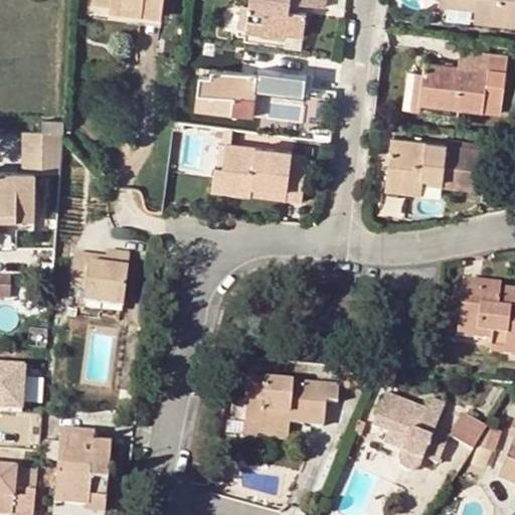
[(110,0),(109,7),(109,12),(160,19),(162,0),(110,0)]
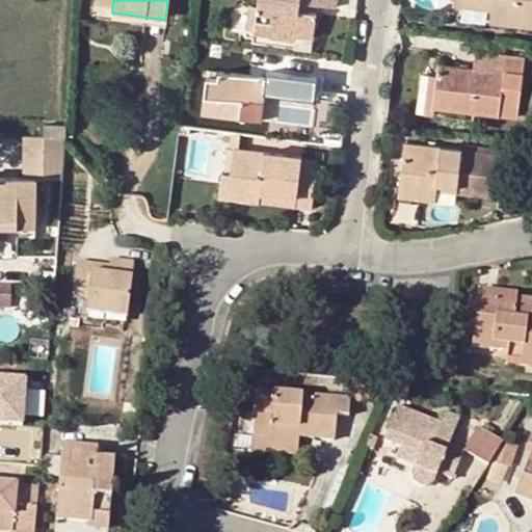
[(257,0),(256,6),(254,29),(268,30),(267,35),(293,40),(294,34),(313,37),(316,15),(297,11),(299,2),(334,6),(335,0),(257,0)]
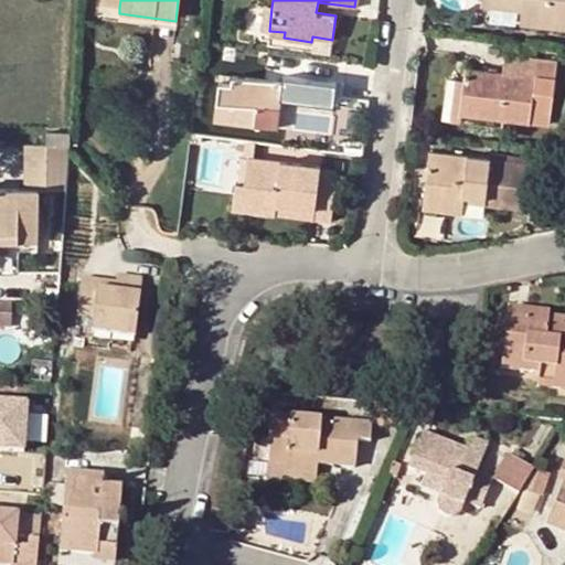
[(564,0),(480,0),(480,3),(520,9),(519,22),(564,27),(564,0)]
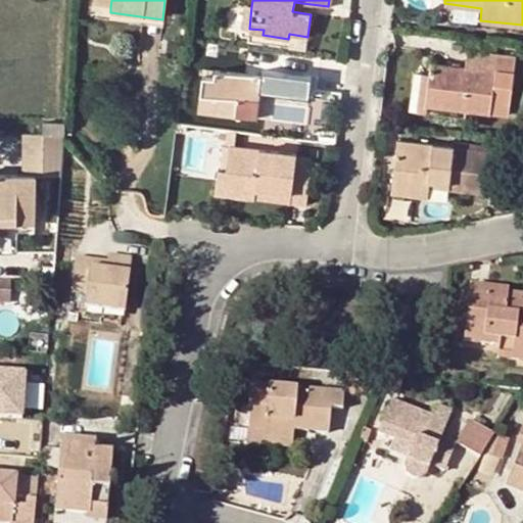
[(249,29),(251,6),(243,4),(241,28),(249,29)]
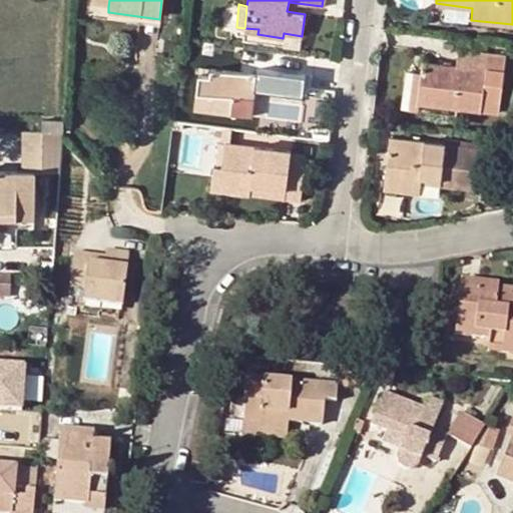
[(422,62),(420,73),(416,103),(457,108),(479,111),(499,113),(506,56),(484,54),(457,51),(456,66),(422,62)]
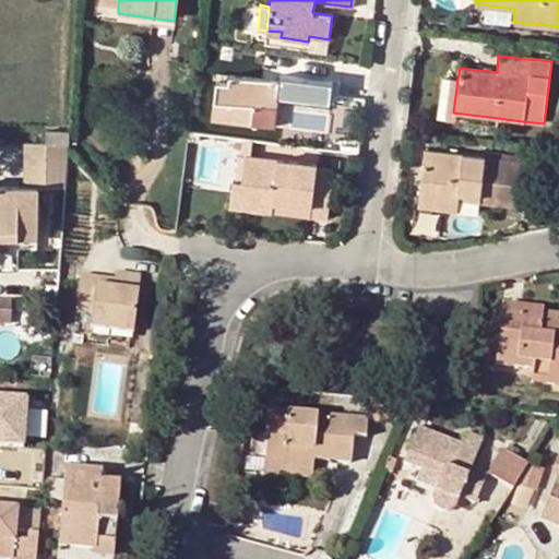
[(277,90),(278,83),(228,75),(229,63),(217,62),(210,119),(273,127),(277,90)]
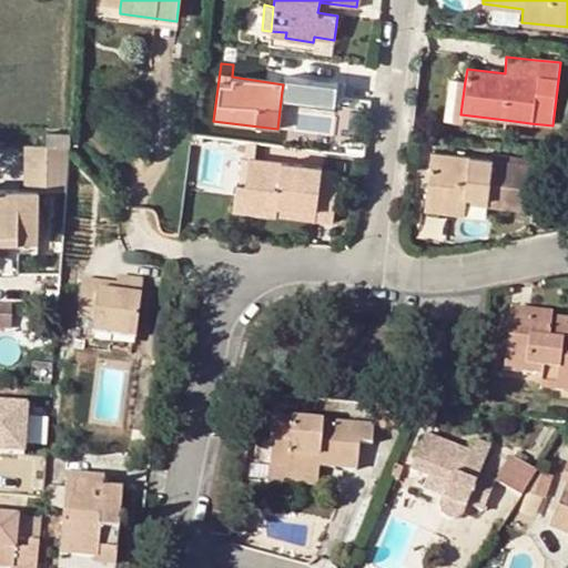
[(284,71),(283,84),(282,91),(310,95),(312,74),(284,71)]
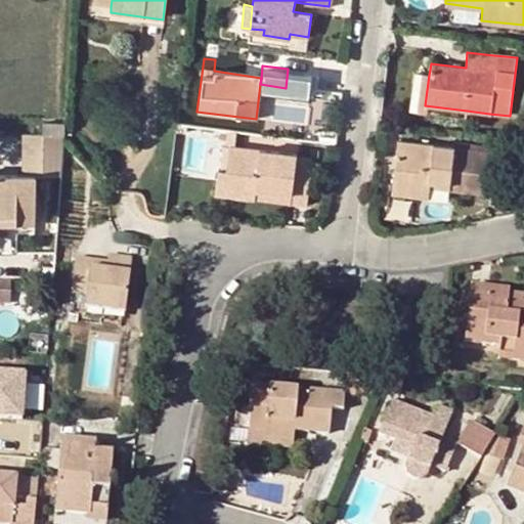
[(425,105),(429,75),(421,75),(417,113),(466,119),(467,111),(425,105)]
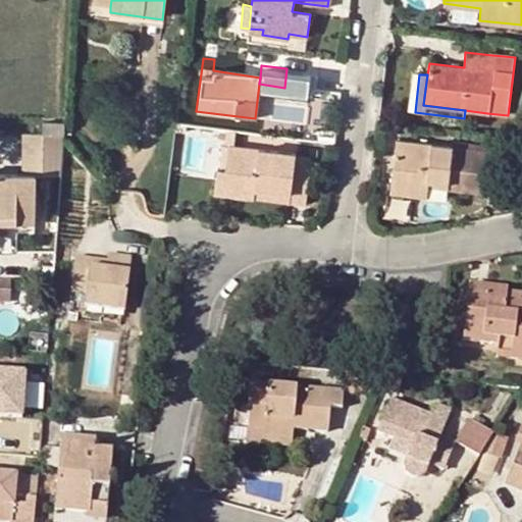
[(42,122),(41,134),(62,135),(62,122),(42,122)]
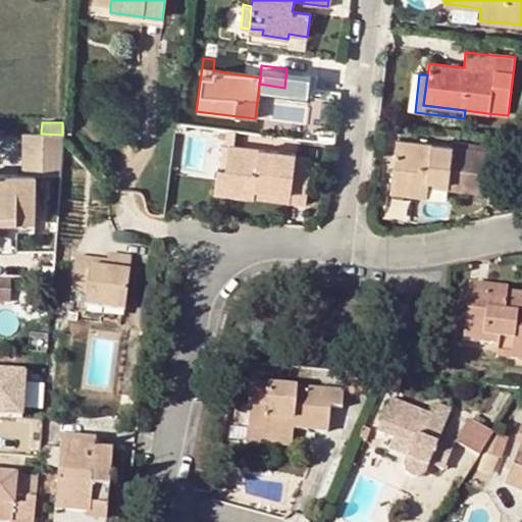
[(226,129),(224,147),(227,148),(235,148),(236,131),(226,129)]
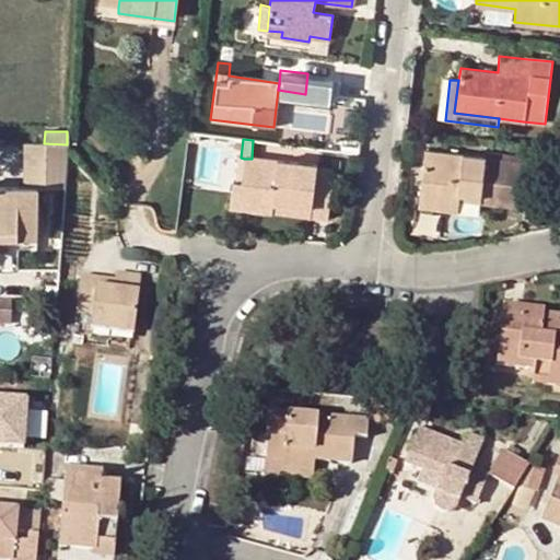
[(426,151),(420,196),(439,198),(438,209),(458,212),(461,194),(480,197),(479,203),(497,207),(497,202),(513,205),(516,186),(499,184),(500,172),(483,171),(485,159),(426,151)]
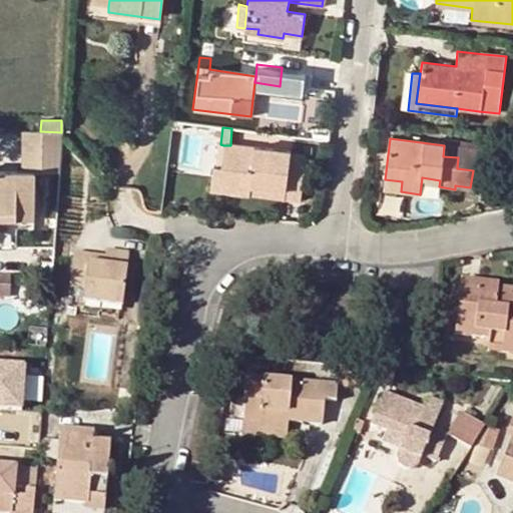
[(211,165),(209,181),(226,183),(225,192),(246,194),(247,187),(284,191),(283,198),(300,201),(305,154),(230,145),(223,145),(220,166),(211,165)]
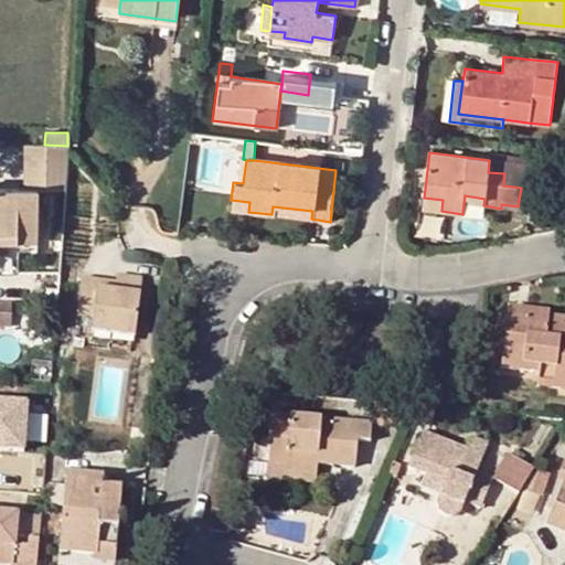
[(0,236),(18,237),(36,237),(36,190),(0,190),(0,236)]
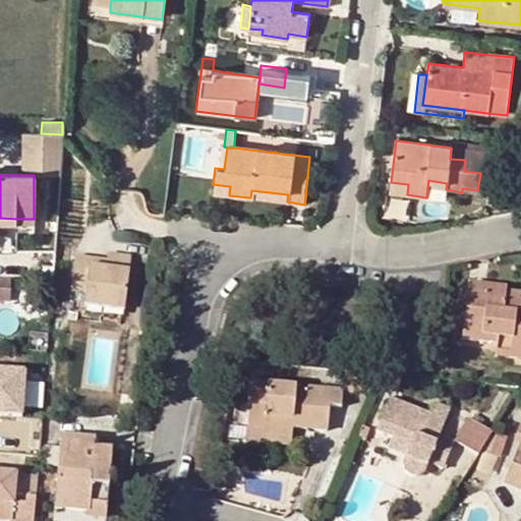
[(428,180),(426,197),(445,198),(446,189),(447,183),(428,180)]
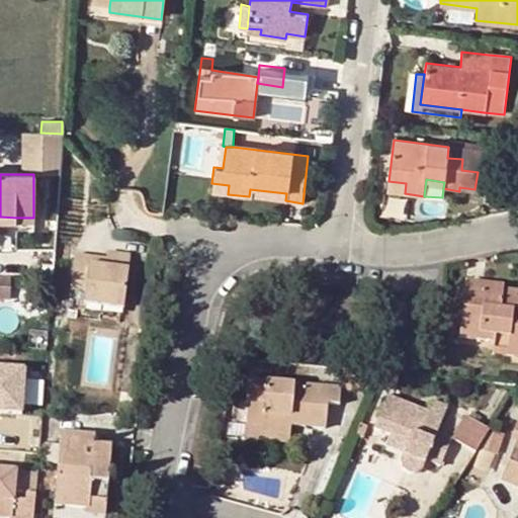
[(406,183),(389,181),(386,191),(405,193),(406,183)]
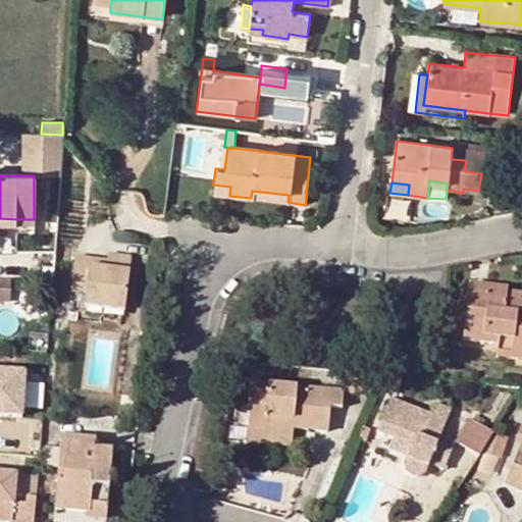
[(230,187),(213,185),(212,192),(229,196),(230,187)]
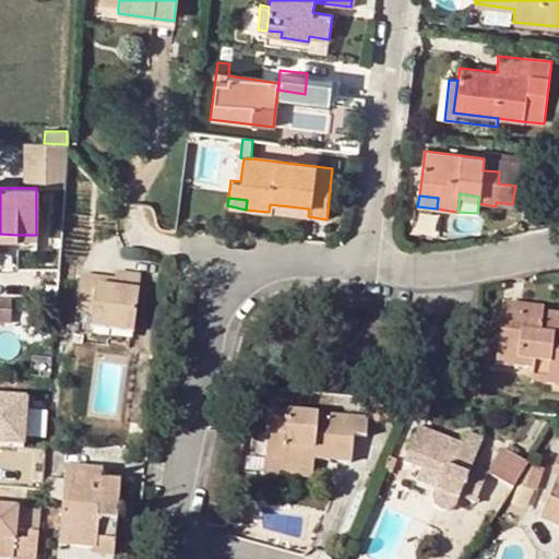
[(270,204),(269,212),(308,216),(309,209),(270,204)]
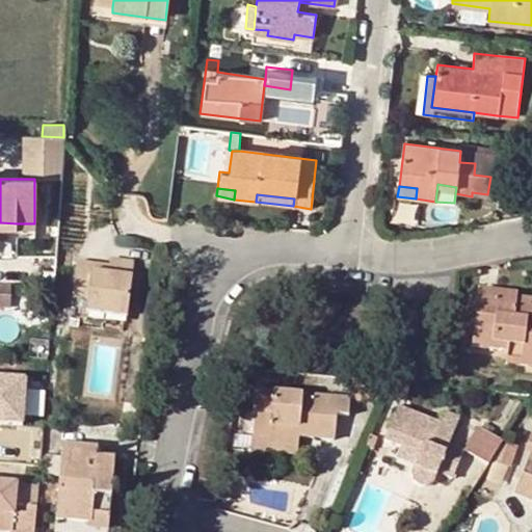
[(0,248),(17,249),(17,223),(0,222),(0,248)]
